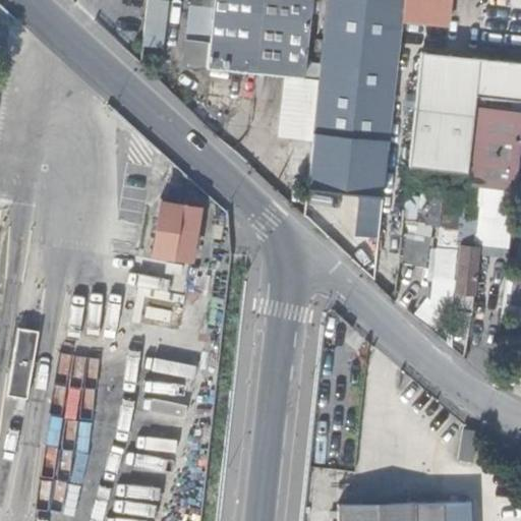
[(193,0),(188,45),(209,47),(213,0),(193,0)]
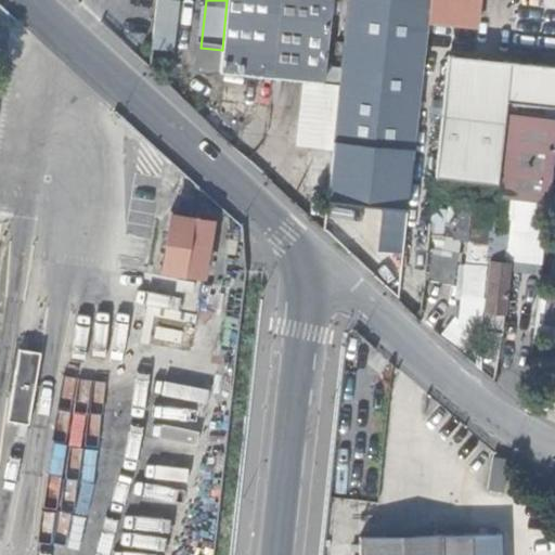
[(227,0),(222,50),(220,71),(282,77),(323,81),(331,0),(227,0)]
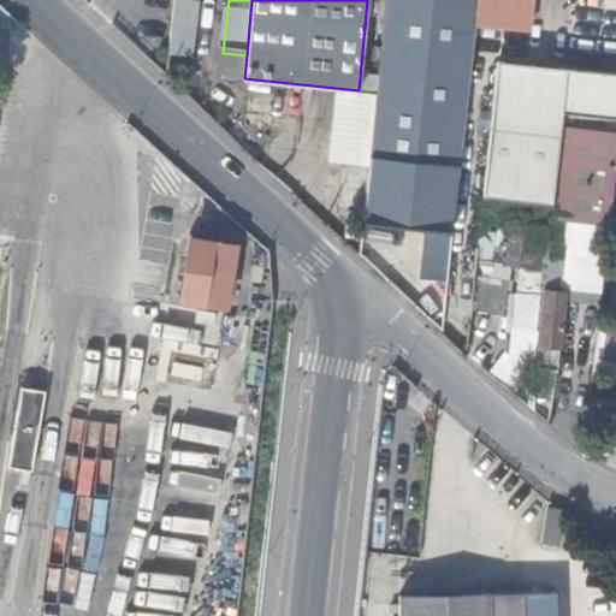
[(384,0),(375,93),(367,171),(363,208),(362,224),(450,232),(472,24),(473,0),(384,0)]
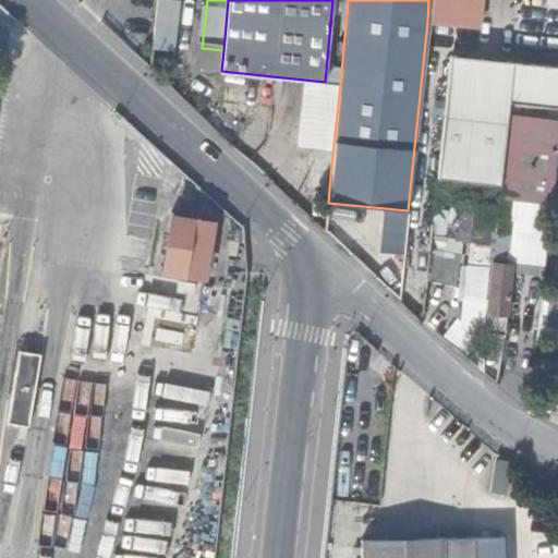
[(484,0),(428,0),(427,22),(482,28),(484,0)]
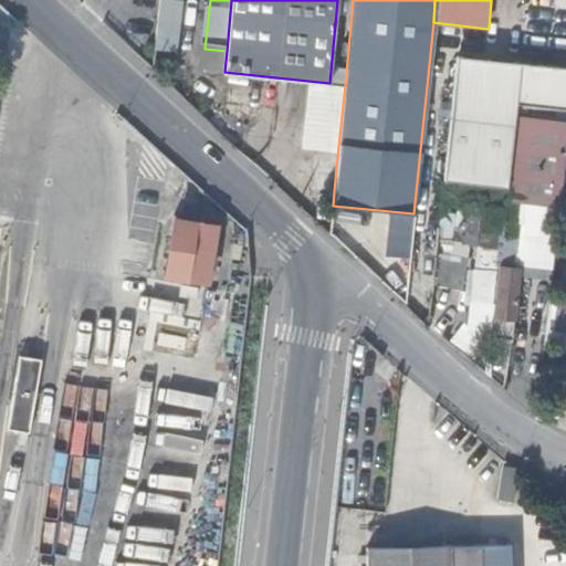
[(565,107),(565,65),(459,54),(444,181),(507,188),(509,184),(516,114),(517,103),(565,107)]
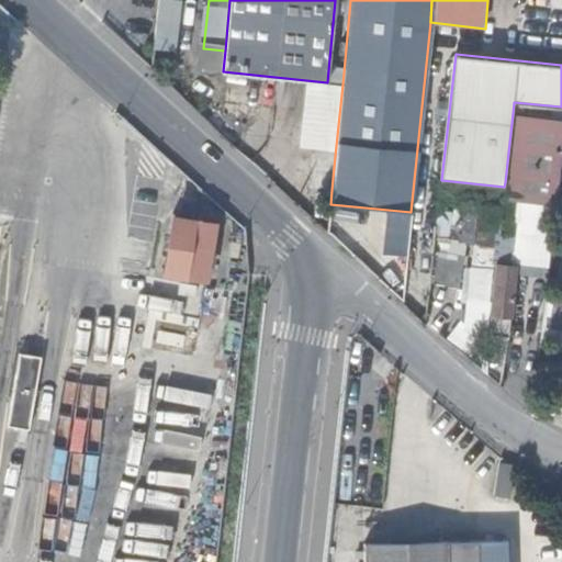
[(327,82),(285,78),(281,115),(305,119),(304,150),(312,154),(335,156),(343,85),(327,82)]
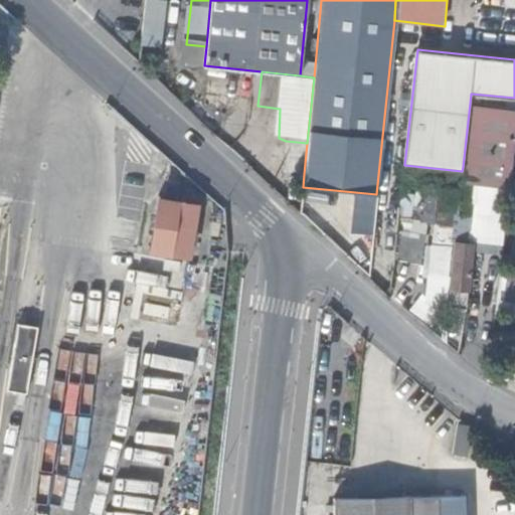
[(514,140),(514,106),(470,104),(463,167),(462,171),(461,179),(512,186),(514,140)]
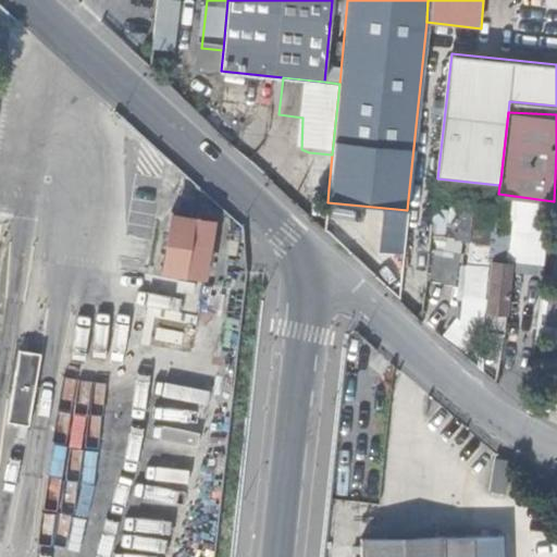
[(186,274),(196,220),(174,217),(165,271),(175,272),(186,274)]
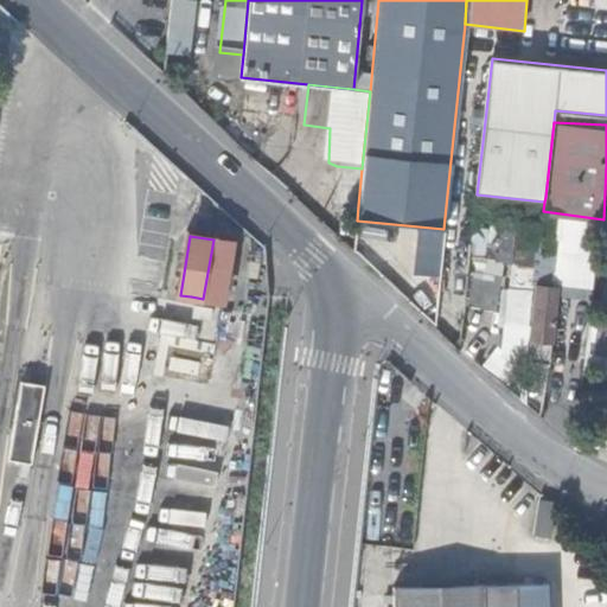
[(234,242),(213,240),(203,299),(224,302),(234,242)]
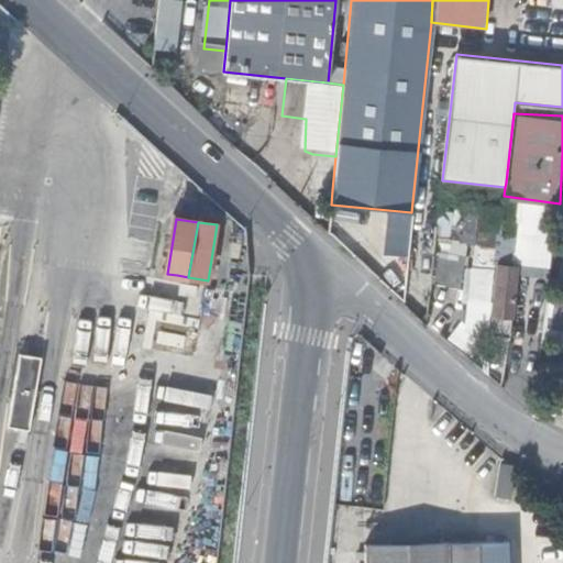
[(496,265),(488,335),(501,337),(501,329),(508,330),(515,267),(496,265)]
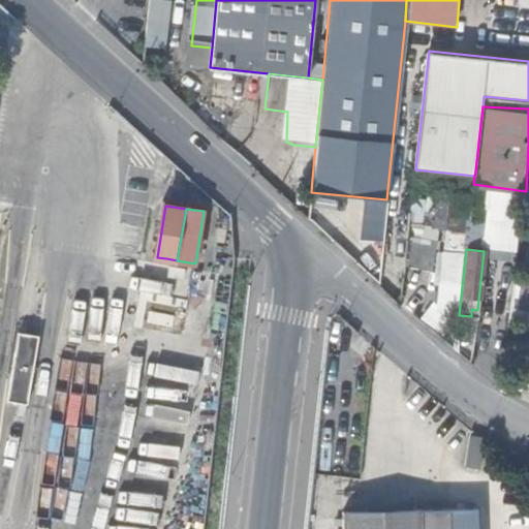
[(156,262),(154,274),(183,279),(185,268),(156,262)]
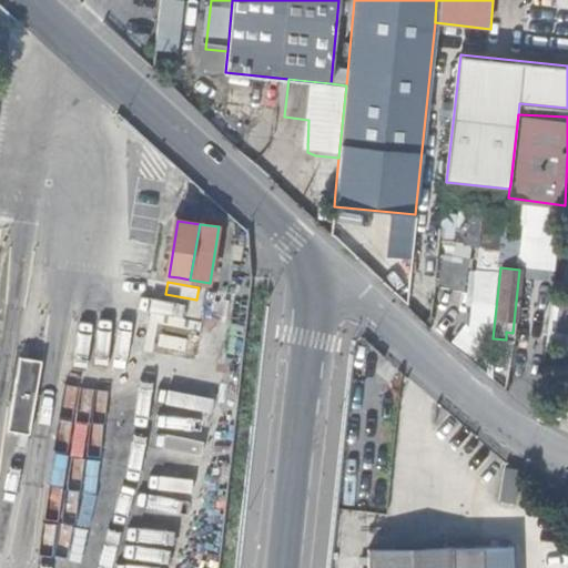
[(87,366),(103,294),(89,292),(72,363),(87,366)]
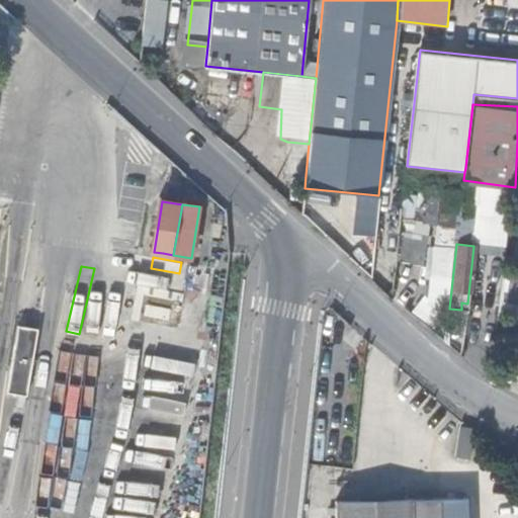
[(103,307),(105,270),(94,270),(93,307),(103,307)]
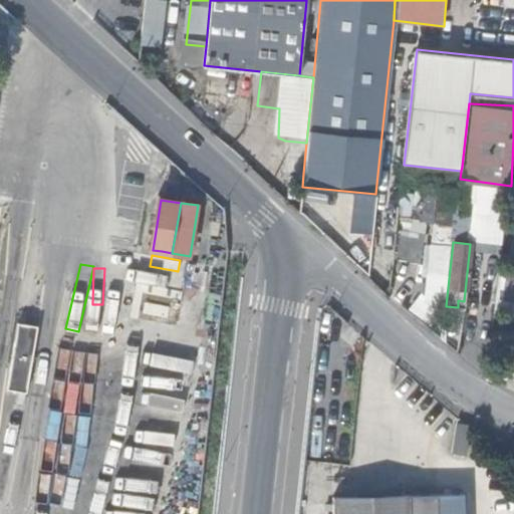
[(144,303),(143,314),(169,316),(170,304),(144,303)]
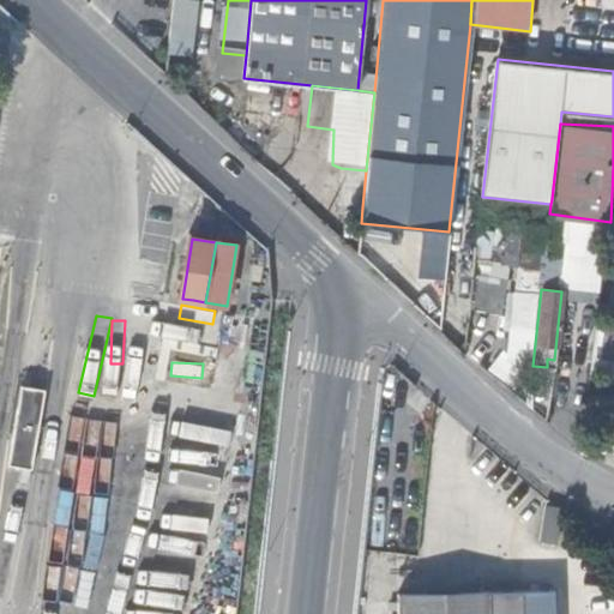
[(24,387),(12,465),(35,469),(48,391),(24,387)]
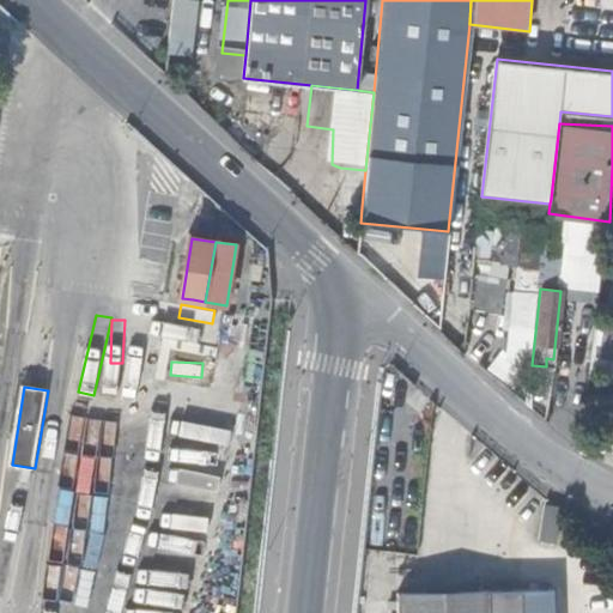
[(545,505),(540,541),(557,544),(562,508),(545,505)]
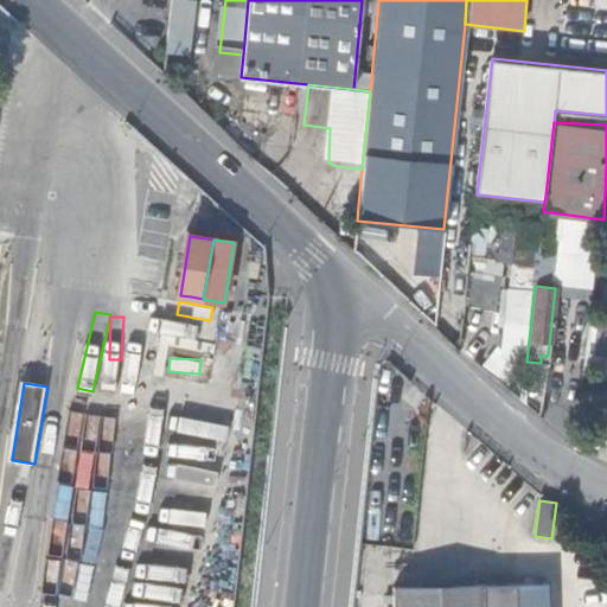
[(532,606),(534,589),(413,587),(411,606),(532,606)]
